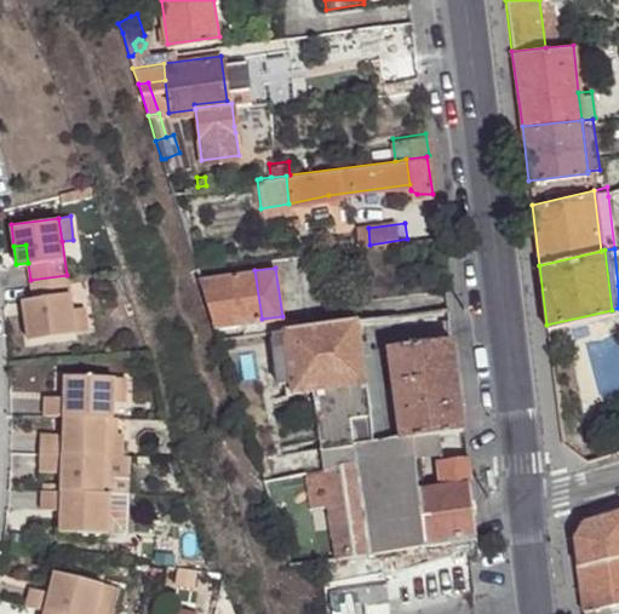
[(199,277),(213,325),(240,321),(262,319),(254,270),(199,277)]
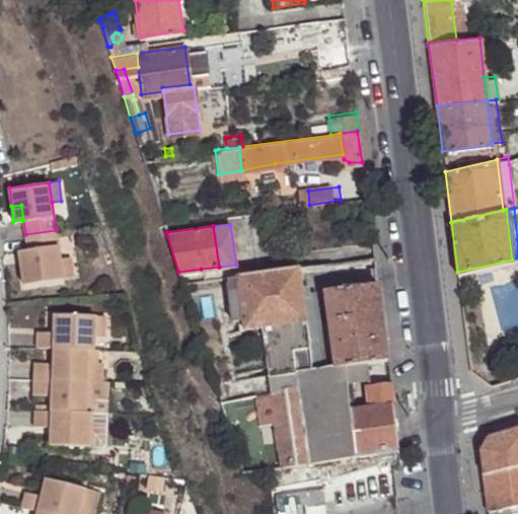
[(56,230),(25,234),(27,249),(29,265),(20,266),(22,284),(62,278),(60,259),(56,230)]
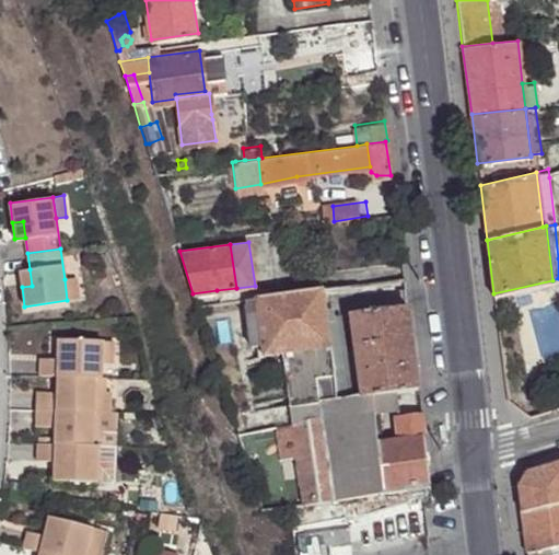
[(30,269),(20,270),(22,287),(32,286),(30,269)]
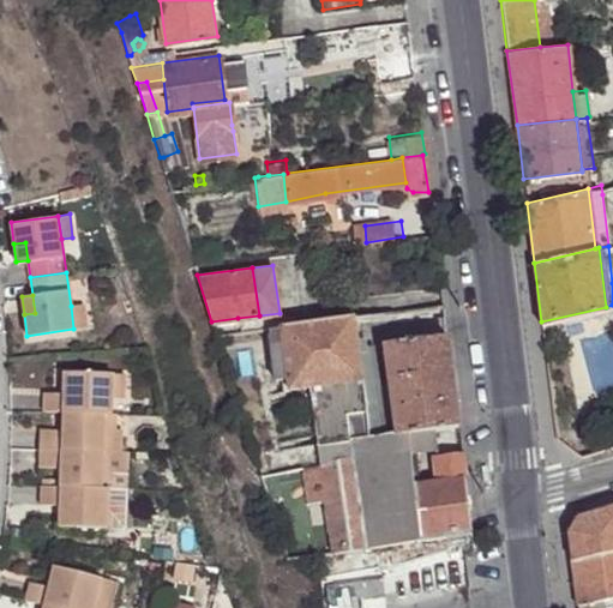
[(82,304),(71,306),(73,329),(85,327),(82,304)]
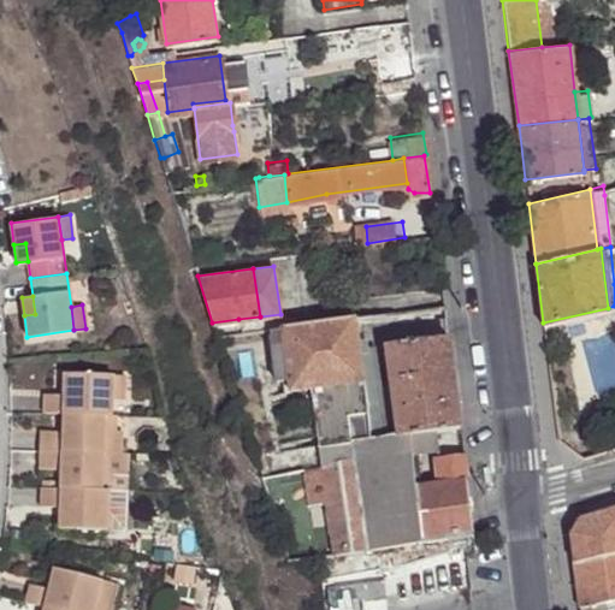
[(290,389),(309,385),(364,379),(361,363),(355,315),(283,325),(289,377),(290,389)]
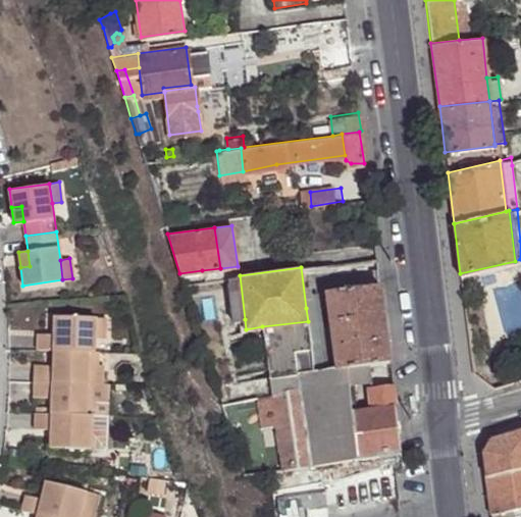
[(235,320),(245,319),(240,275),(228,277),(235,320)]
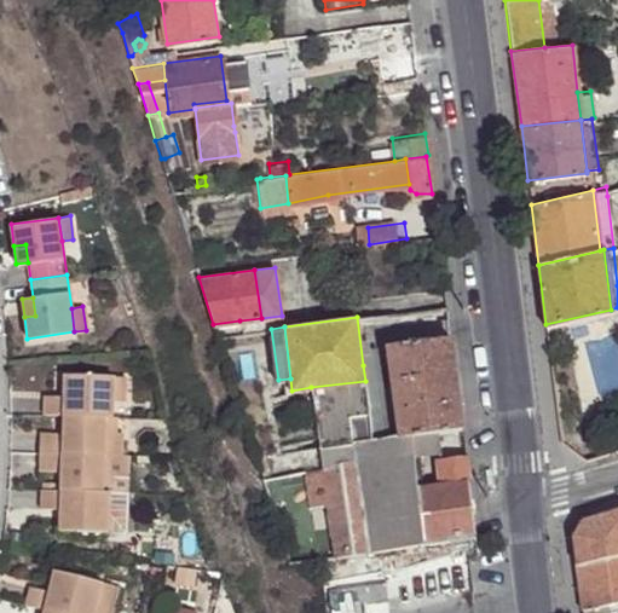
[(387,343),(399,434),(411,432),(437,428),(461,424),(456,377),(450,336),(387,343)]
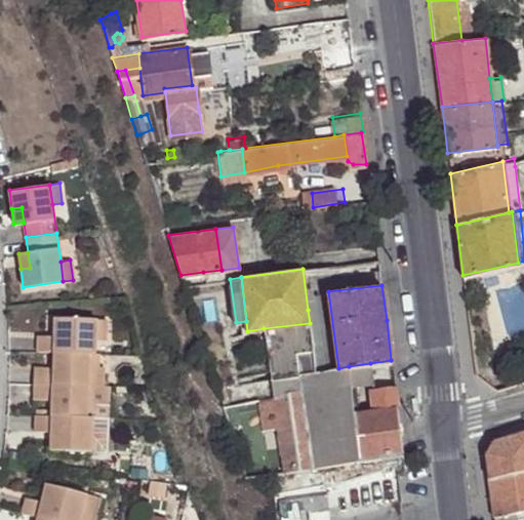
[(269,367),(270,377),(328,369),(320,308),(308,310),(310,323),(264,328),(269,367)]
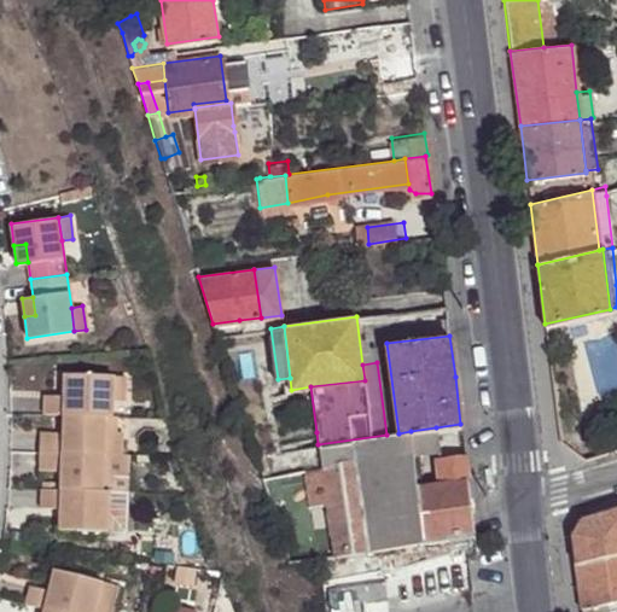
[(109,374),(62,373),(60,395),(40,394),(40,413),(60,413),(108,414),(108,397),(109,374)]
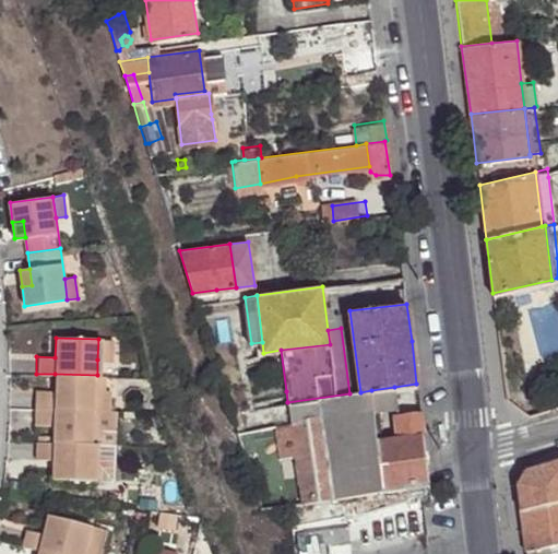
[(98,339),(97,360),(108,361),(109,339),(98,339)]
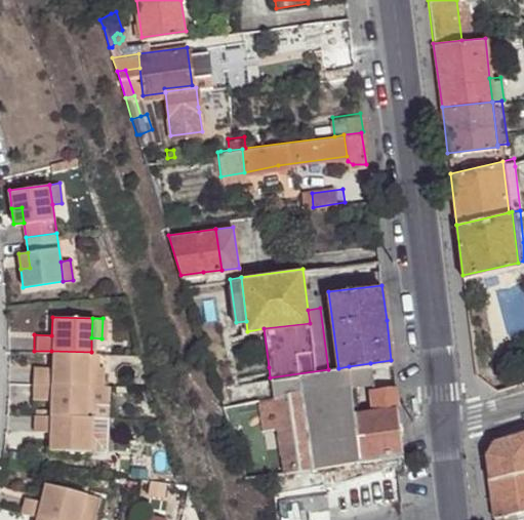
[(30,383),(89,385),(89,367),(94,367),(95,367),(95,352),(91,352),(51,351),(50,367),(30,367),(30,383)]
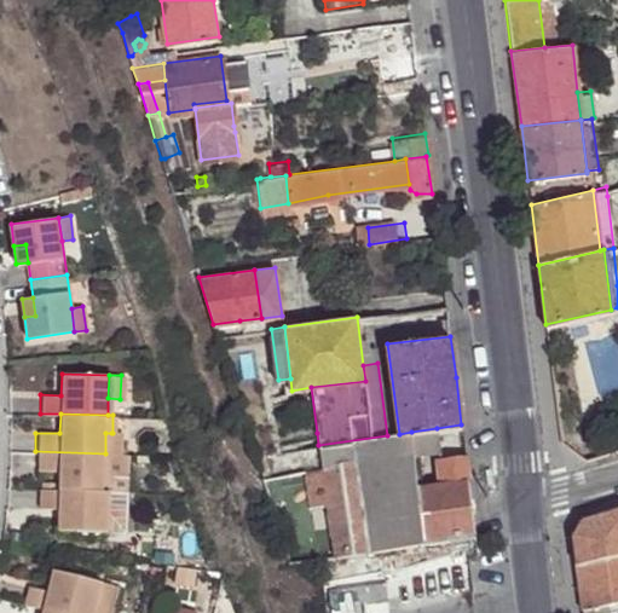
[(437,428),(411,432),(414,460),(439,456),(437,428)]
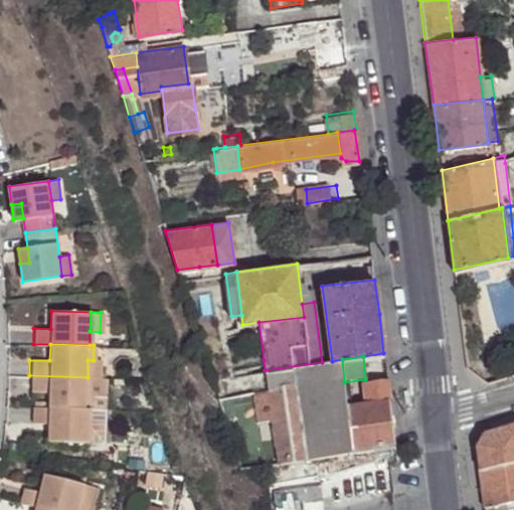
[(88,360),(88,377),(98,378),(99,359),(94,360),(93,360),(88,360)]
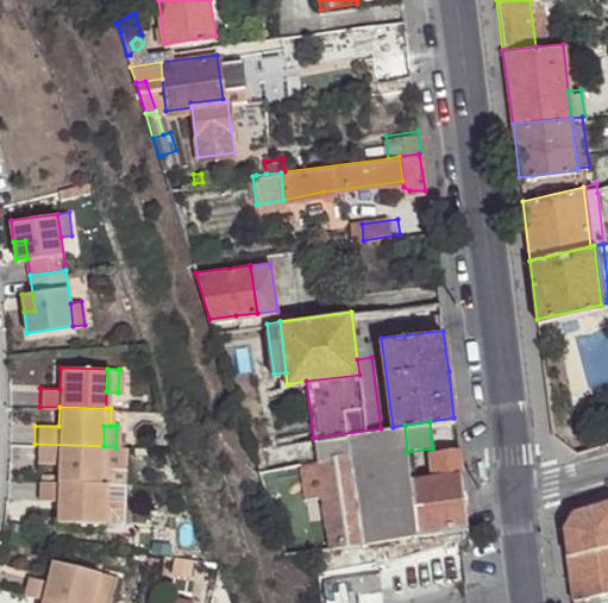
[(326,508),(332,545),(417,532),(412,478),(407,452),(405,425),(393,427),(381,428),(313,438),(314,440),(317,459),(326,508)]
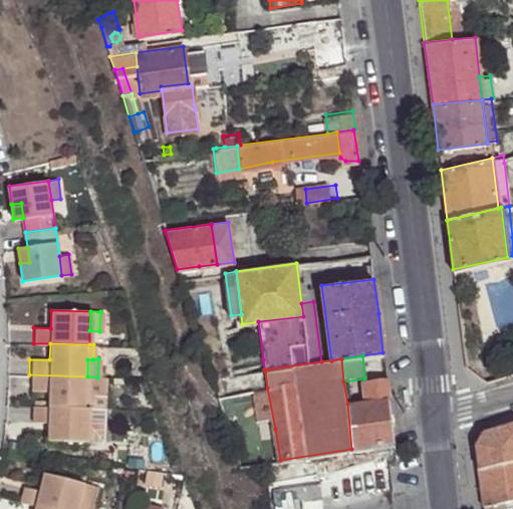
[(210,371),(216,395),(225,394),(218,369),(210,371)]
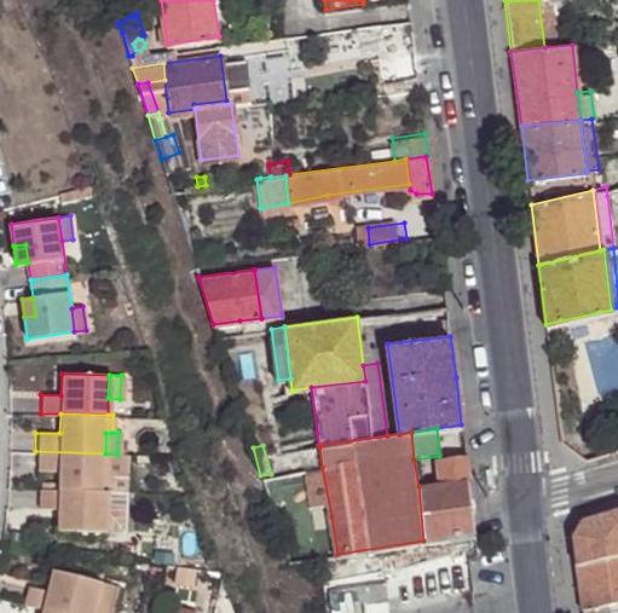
[(286,451),(289,472),(305,469),(322,467),(319,447),(286,451)]
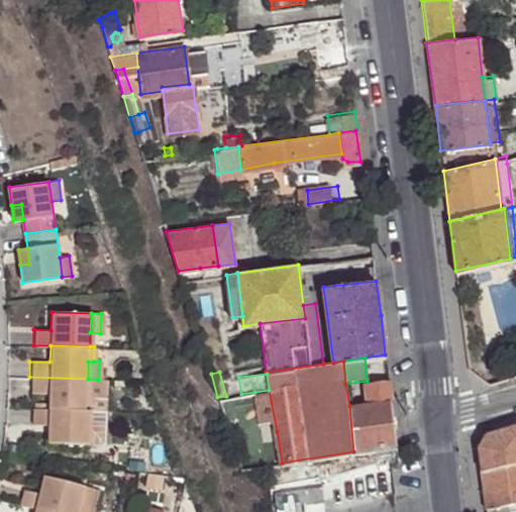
[(88,379),(29,377),(29,393),(48,393),(47,409),(88,410),(92,409),(92,398),(92,397),(87,397),(88,379)]
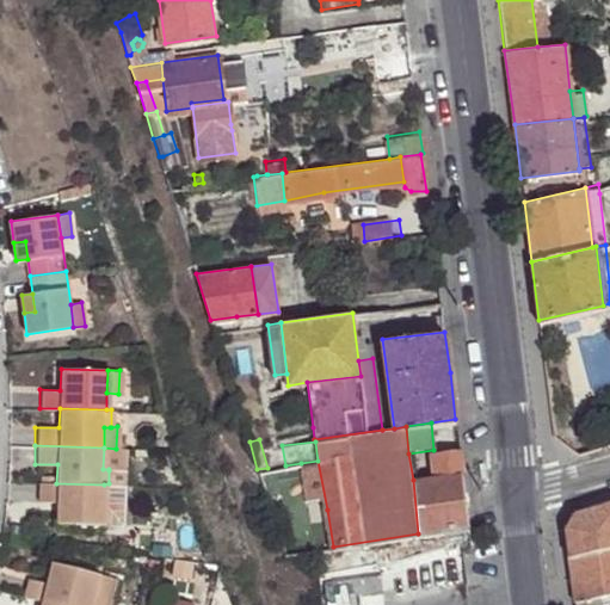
[(116,449),(104,448),(103,469),(109,469),(109,470),(115,470),(116,449)]
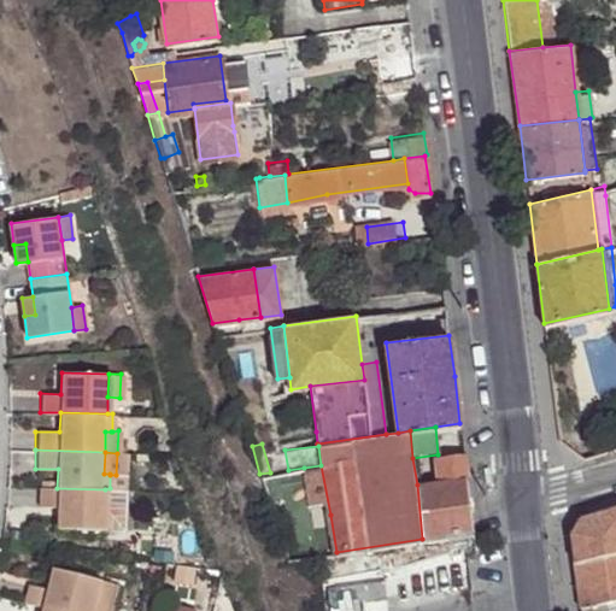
[(467,475),(464,454),(438,458),(440,474),(440,479),(467,475)]
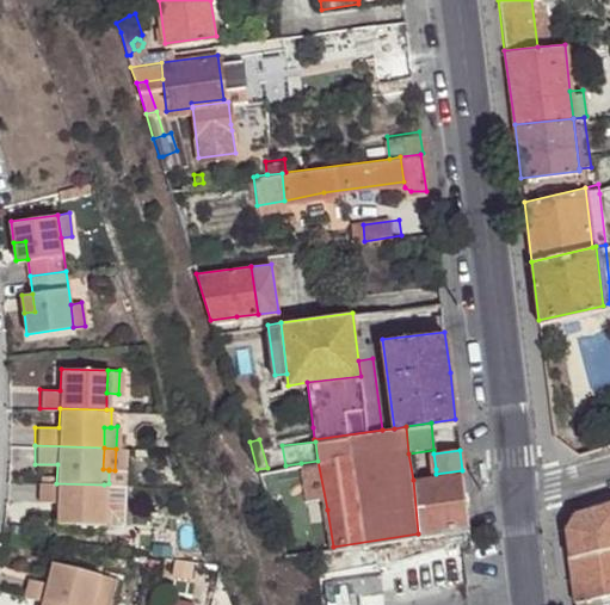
[(309,513),(327,510),(318,461),(301,463),(309,513)]
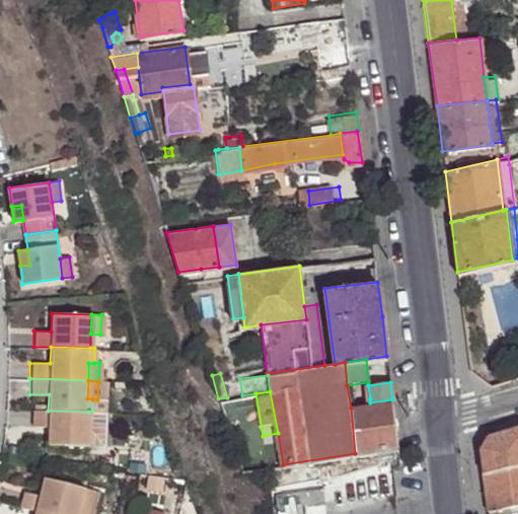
[(351,408),(355,453),(383,449),(382,437),(396,436),(392,399),(370,402),(370,405),(361,407),(351,408)]
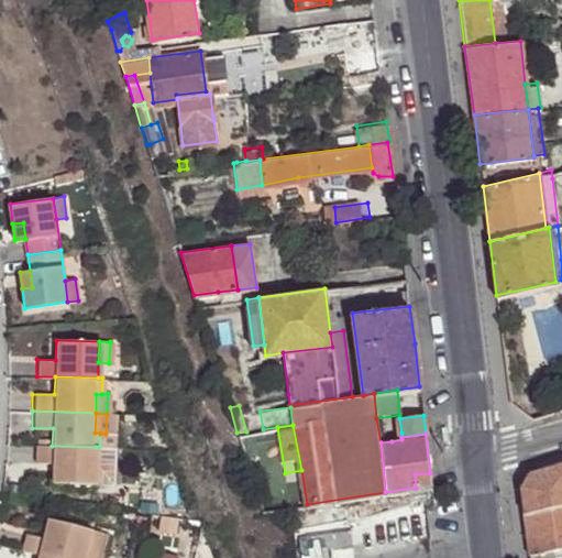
[(52,446),(33,445),(33,462),(52,462),(52,482),(95,482),(96,447),(52,446)]
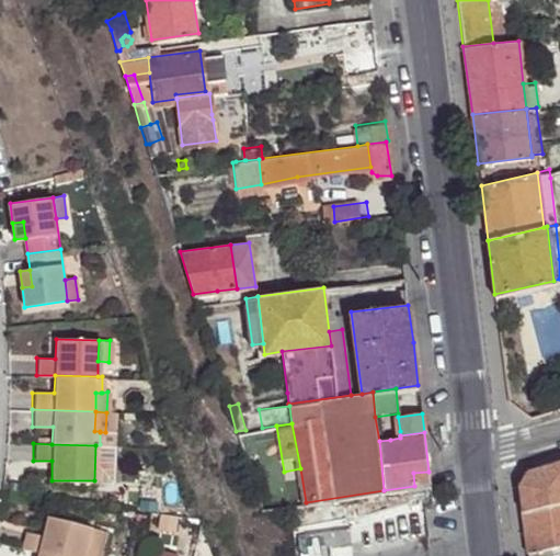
[(100,444),(95,445),(94,480),(105,481),(106,445),(100,444)]
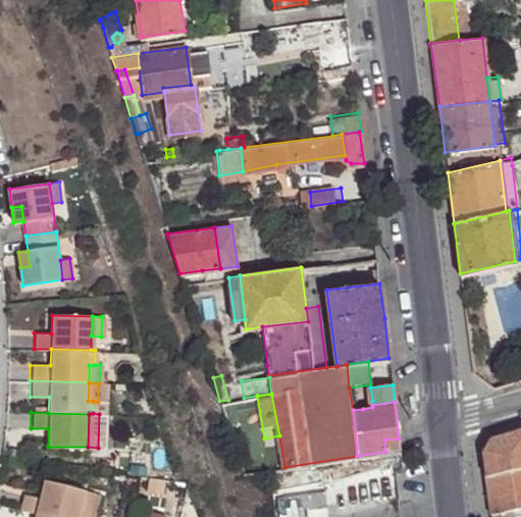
[(482,451),(485,473),(520,466),(520,428),(490,437),(482,451)]
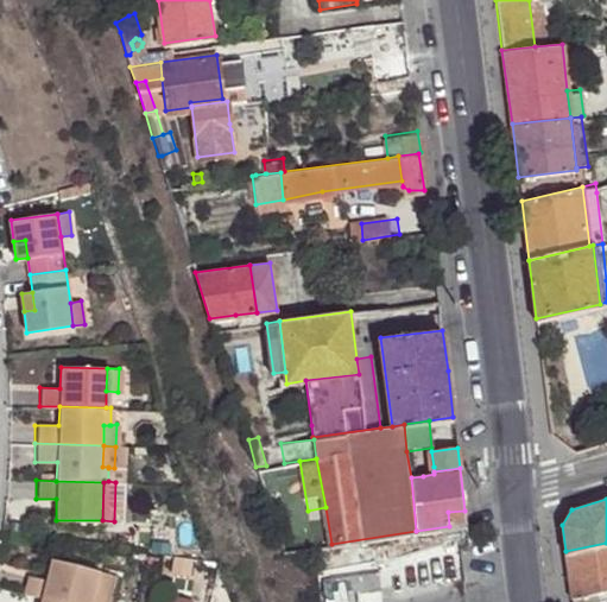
[(467,524),(465,511),(448,512),(449,526),(467,524)]
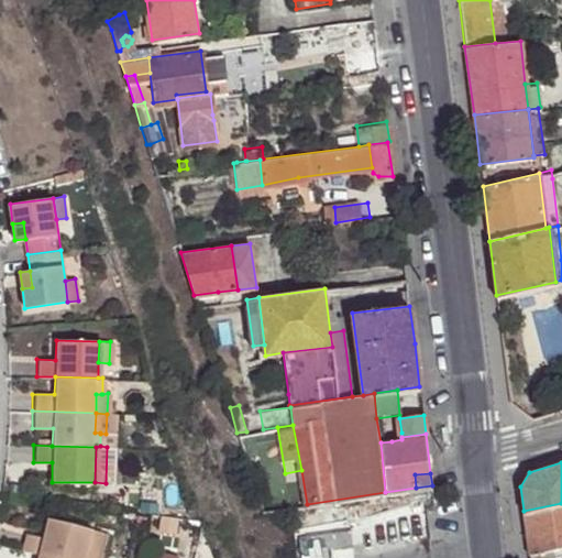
[(561,503),(524,511),(529,554),(553,548),(561,546),(561,503)]
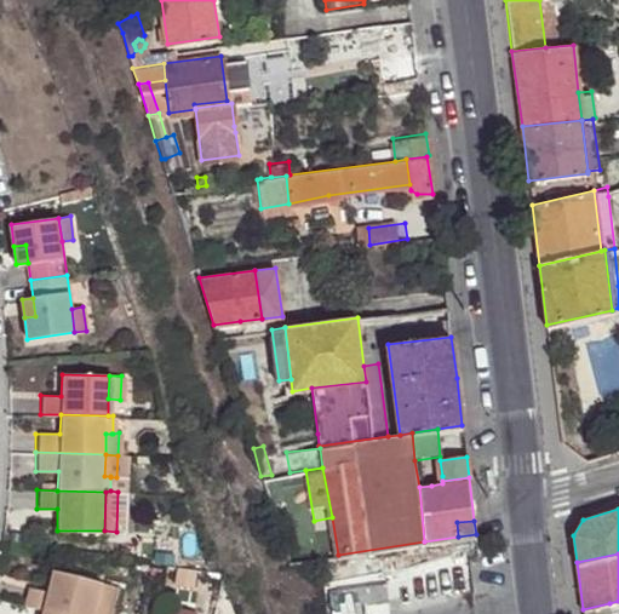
[(99,578),(52,568),(47,590),(28,585),(23,603),(44,608),(70,613),(90,613),(93,602),(99,578)]
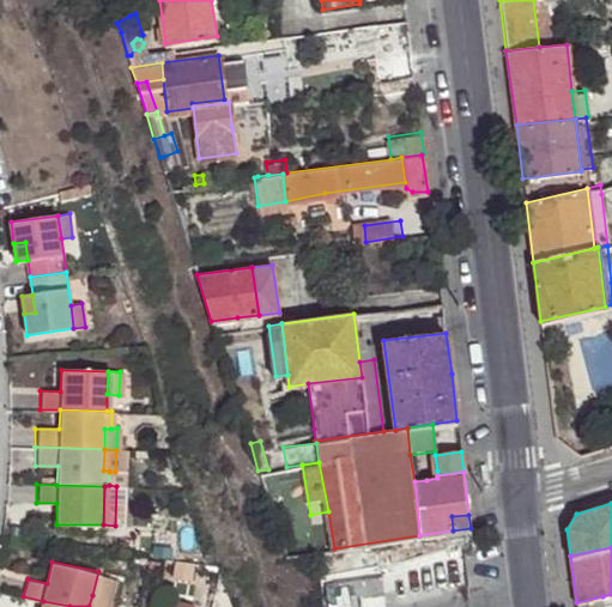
[(98,571),(92,595),(104,598),(109,575),(98,571)]
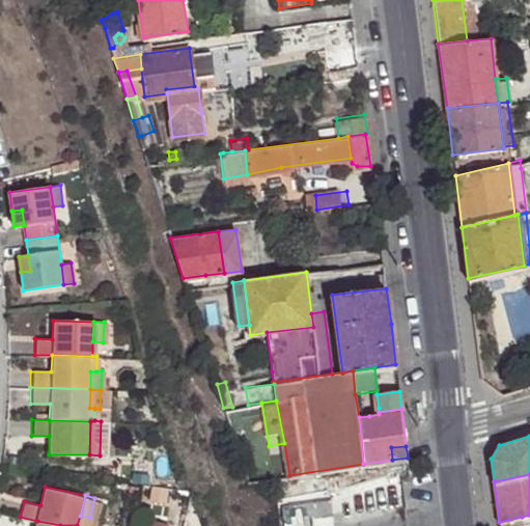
[(523,525),(522,517),(499,522),(499,525),(523,525)]
